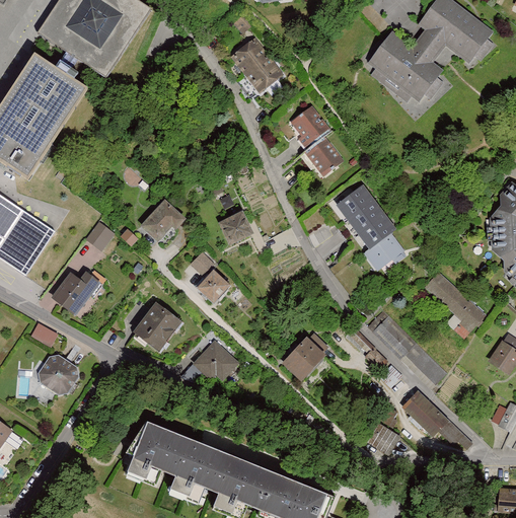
[(56,0),(38,29),(66,48),(56,63),(73,75),(83,60),(104,74),(150,5),(142,0),(56,0)]
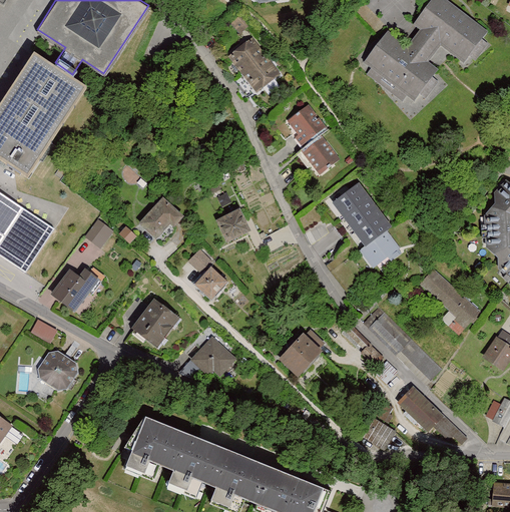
[(486,31),(444,0),(432,0),(413,26),(419,31),(407,47),(387,31),(363,63),(370,69),(366,74),(401,101),(406,94),(414,100),(438,68),(428,61),(441,44),(463,61),(486,31)]
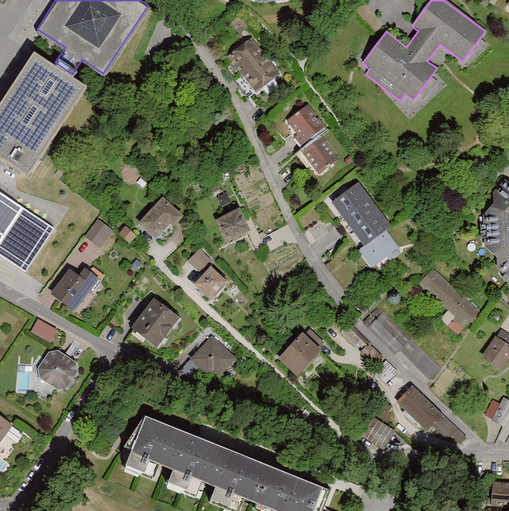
[(256,92),(278,75),(250,38),(227,54),(256,92)]
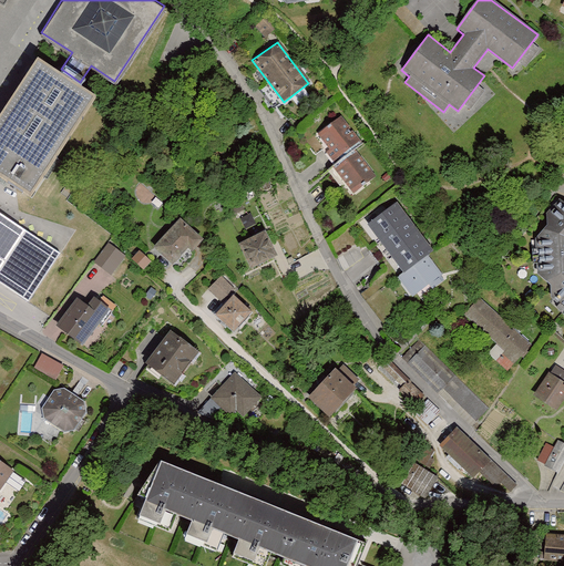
[(61,69),(39,54),(0,113),(0,167),(31,188),(94,91),(80,82),(61,69)]
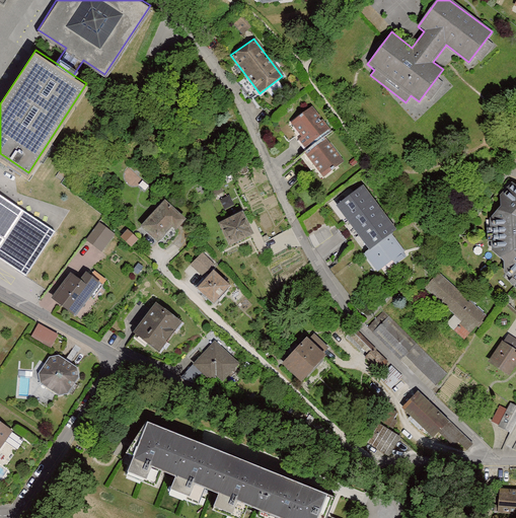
[(310,107),(291,123),(308,146),(328,131),(310,107)]
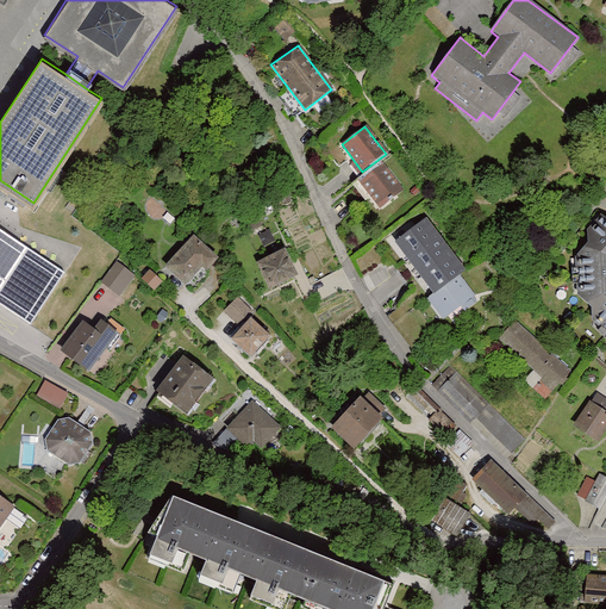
[(403,188),(380,161),(356,181),(379,209),(403,188)]
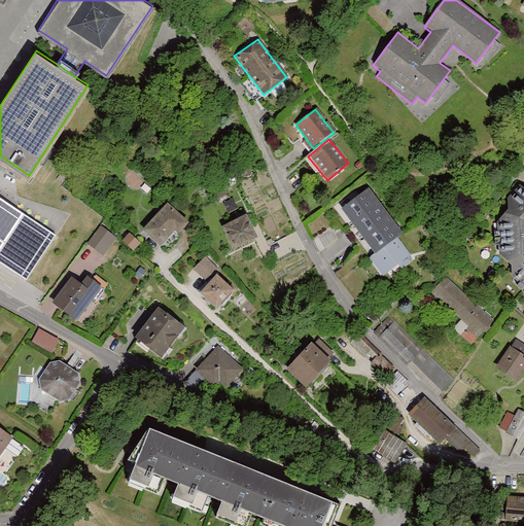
[(523,189),(520,187),(508,201),(509,208),(494,226),(496,249),(512,264),(511,275),(523,287),(523,189)]
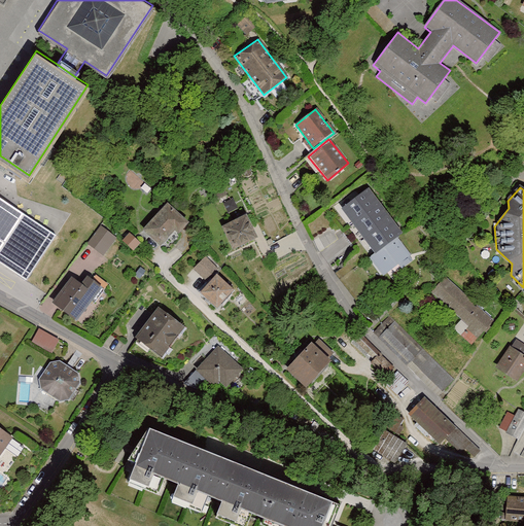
[(403,233),(367,188),(341,208),(376,251),(369,256),(382,275),(410,254),(395,238),(403,233)]
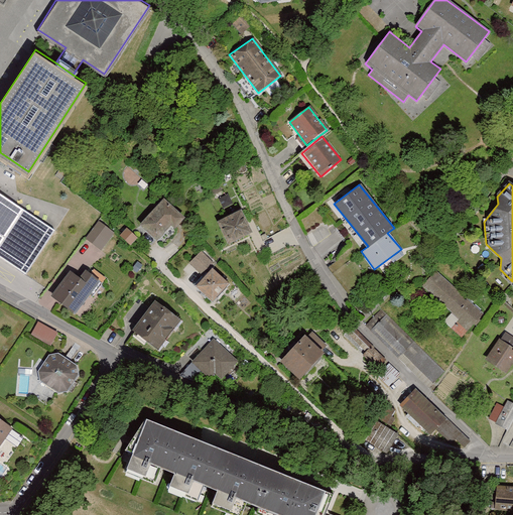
[(183,217),(163,198),(140,223),(156,239),(170,224),(174,227),(183,217)]
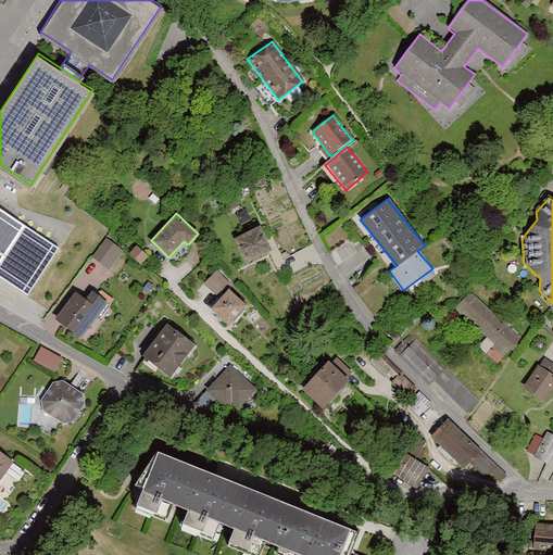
[(260,226),(235,238),(246,261),(271,249),(260,226)]
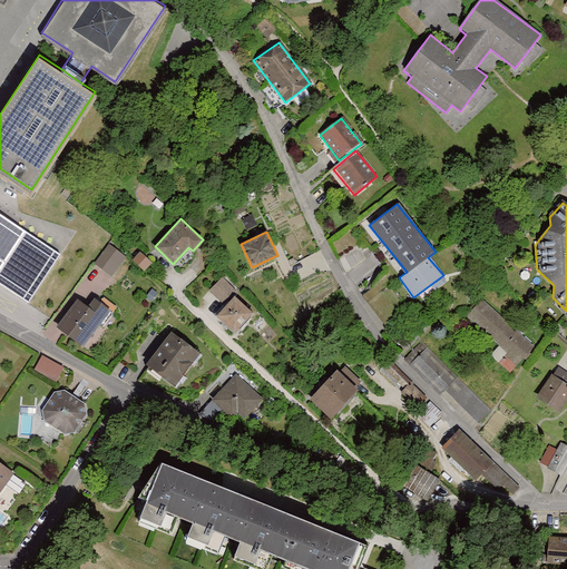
[(108,244),(94,262),(108,274),(124,256),(108,244)]
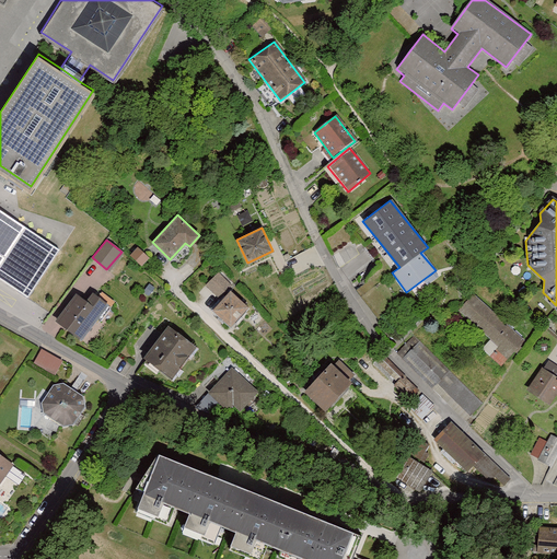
[(148,256),(137,247),(130,254),(141,263),(148,256)]
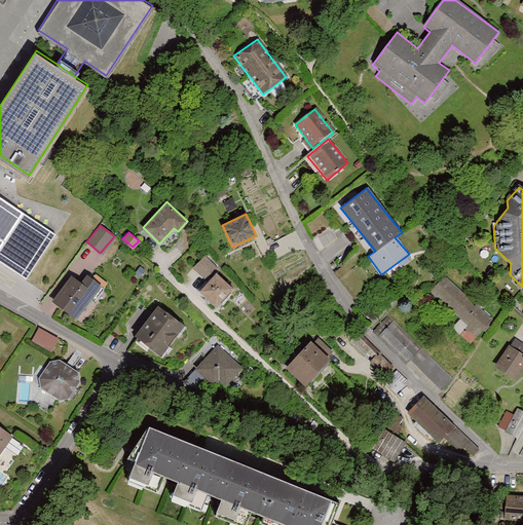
[(204,257),(193,268),(204,280),(216,268),(204,257)]
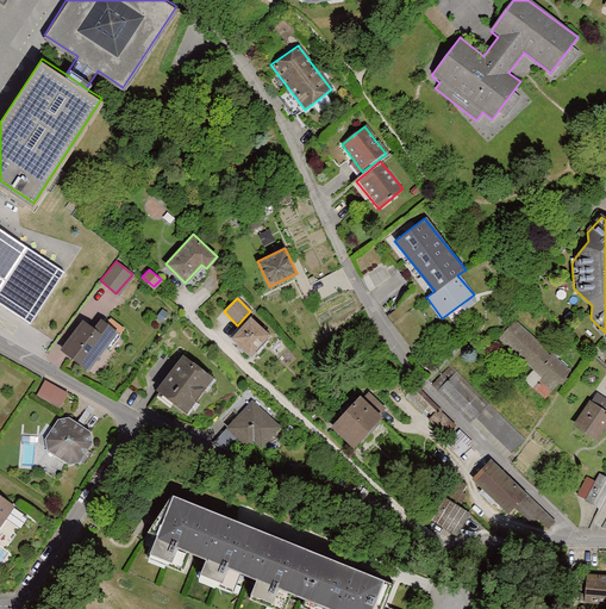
[(82,317),(60,347),(88,368),(116,331),(100,319),(94,327),(82,317)]
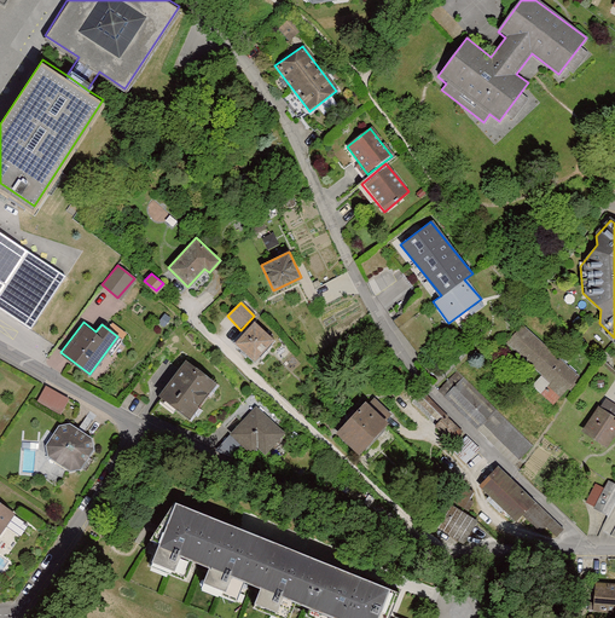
[(254,323),(236,342),(254,361),(273,341),(254,323)]
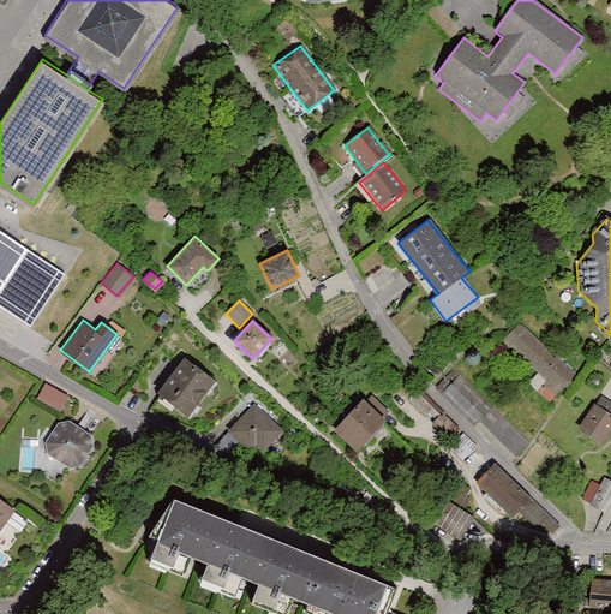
[(517,326),(503,341),(547,380),(538,391),(550,401),(574,374),(517,326)]
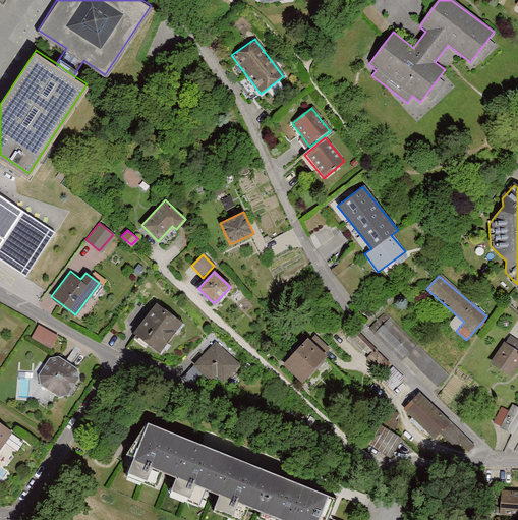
[(181,322),(157,303),(135,332),(160,350),(181,322)]
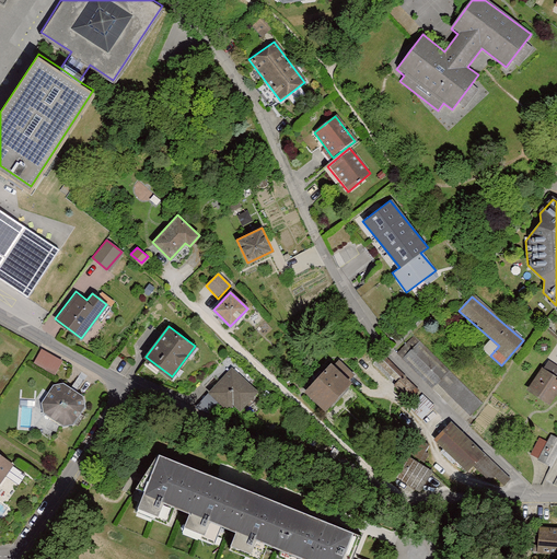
[(479,404),(412,338),(395,354),(463,420),(479,404)]
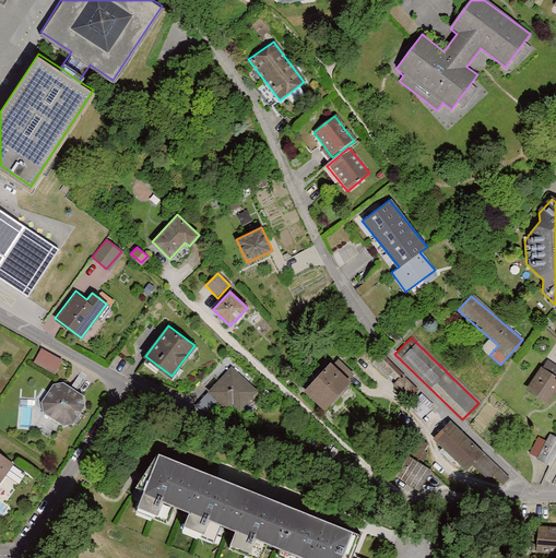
[(38,346),(31,360),(52,372),(60,358),(38,346)]
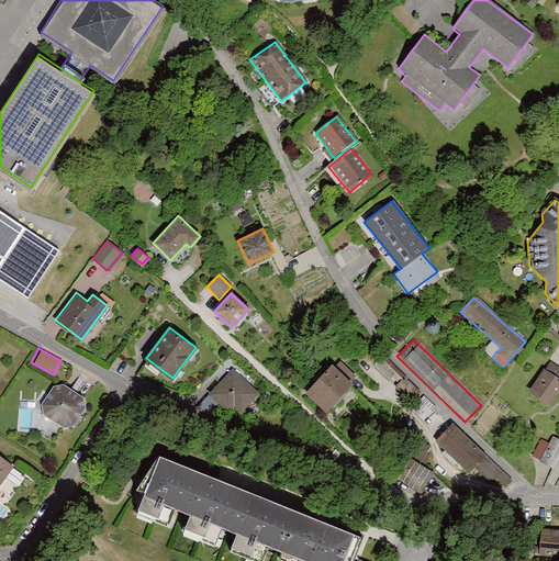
[(386,360),(379,366),(398,383),(394,386),(411,402),(420,393),(386,360)]
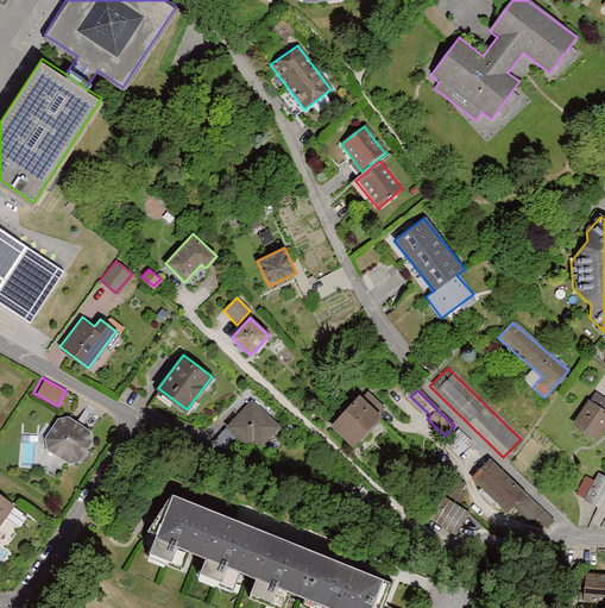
[(604,400),(593,392),(572,424),(596,440),(604,426),(604,400)]
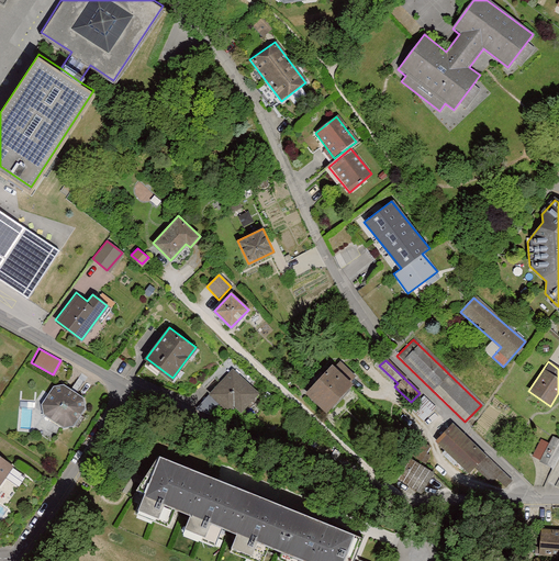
[(332,365),(305,393),(325,413),(353,384),(349,381),(354,377),(338,363),(335,367),(332,365)]
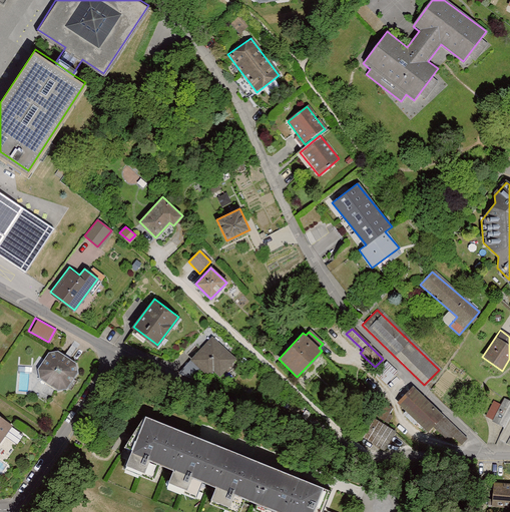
[(211,339),(190,361),(208,377),(213,371),(219,377),(234,360),(211,339)]
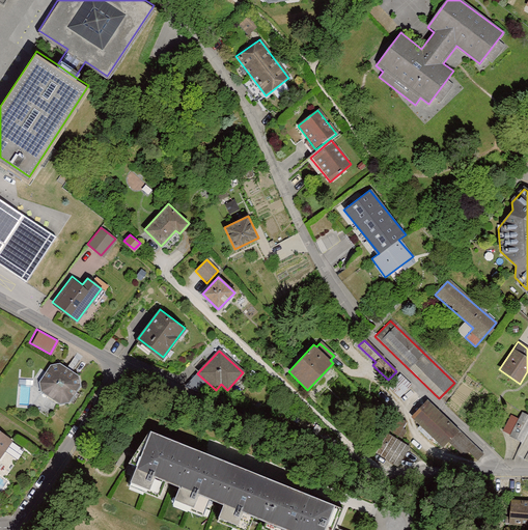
[(79,374),(59,362),(50,364),(38,381),(40,390),(60,401),(68,399),(81,384),(79,374)]
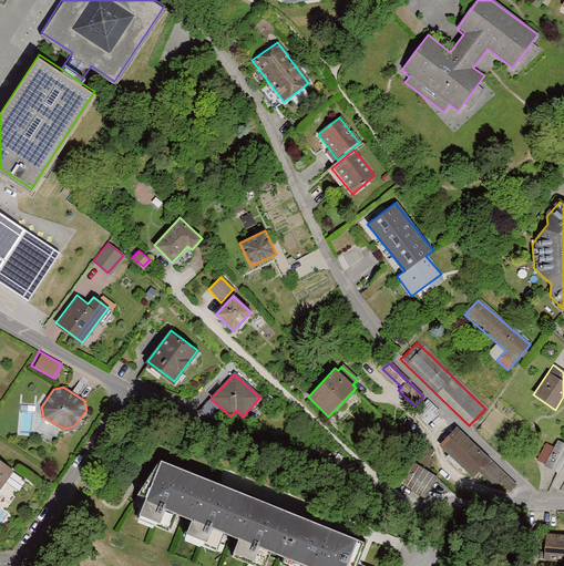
[(423,398),(413,412),(426,421),(437,407),(423,398)]
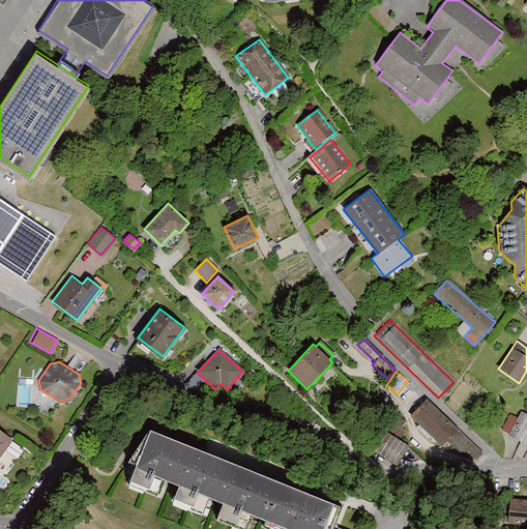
[(481,454),(426,401),(410,416),(441,446),(446,441),(461,456),(466,451),(475,461),(481,454)]
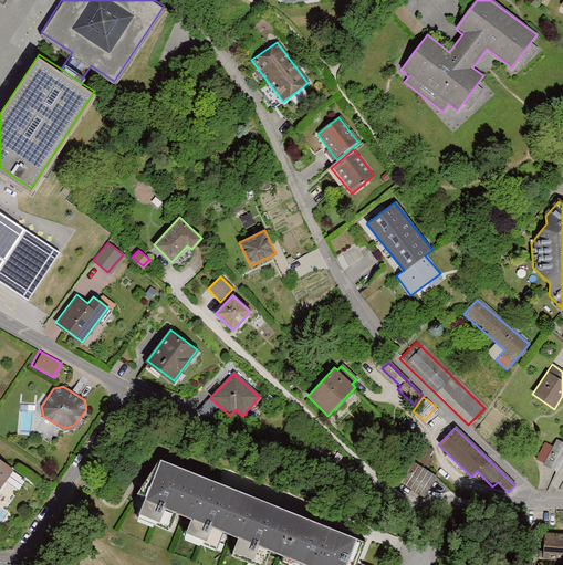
[(562,441),(554,437),(550,445),(542,440),(532,458),(554,470),(562,453),(562,441)]
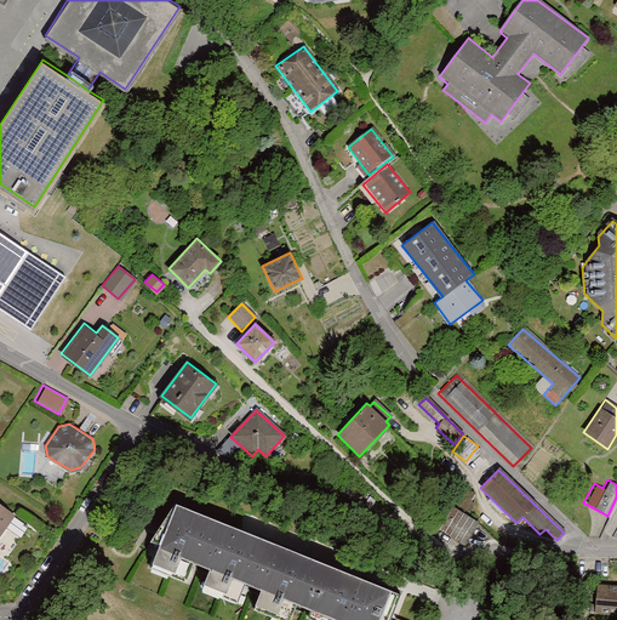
[(383,619),(396,587),(176,500),(150,539),(159,542),(153,559),(180,570),(186,555),(212,566),(205,581),(238,595),(244,578),(262,585),(257,602),(290,615),(297,598),(350,619),(383,619)]
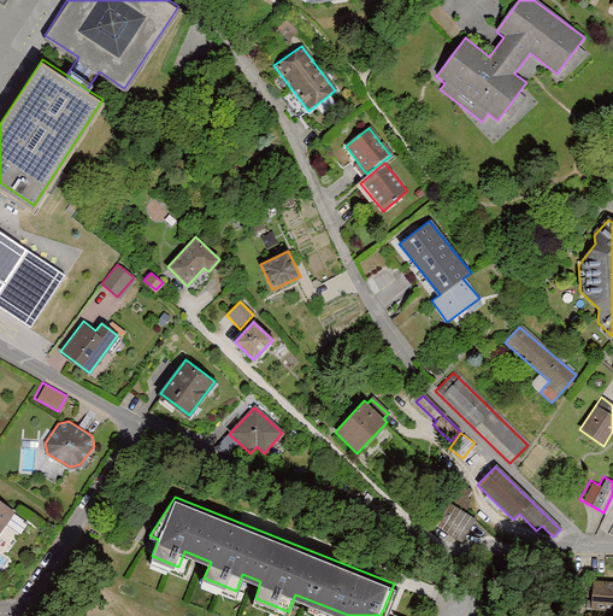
[(432,523),(459,539),(472,517),(446,500),(432,523)]
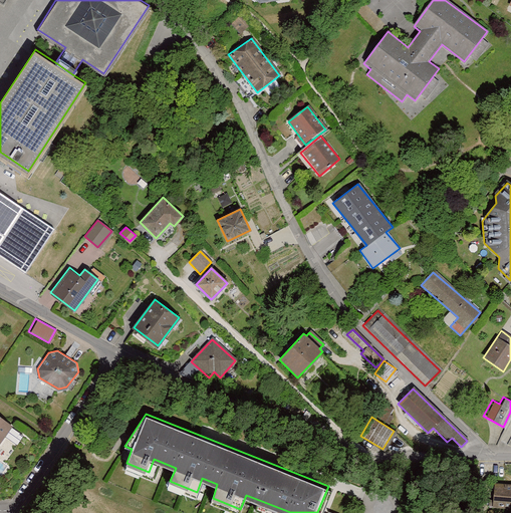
[(20,433),(0,419),(0,438),(3,434),(14,442),(20,433)]
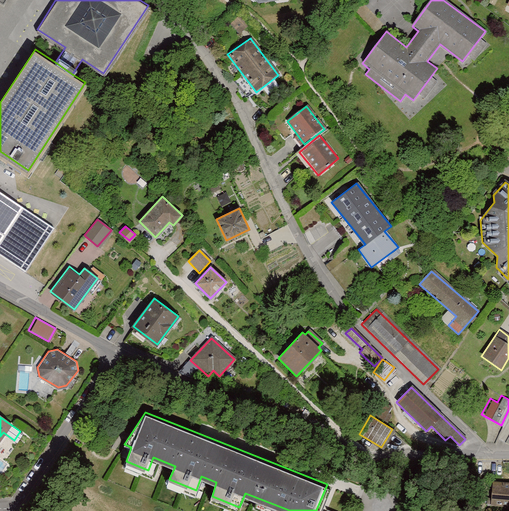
[(508,483),(492,483),(490,506),(508,507),(508,483)]
